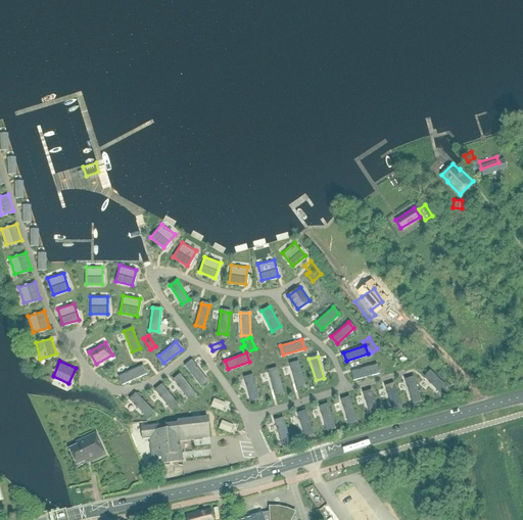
[(199,384),(206,378),(193,361),(186,366),(199,384)]
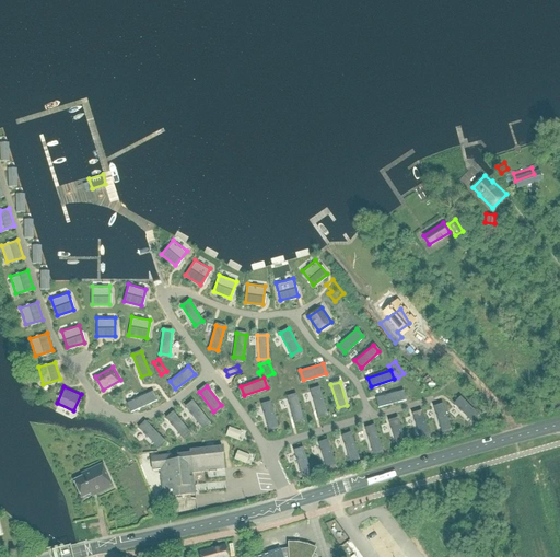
[(319,387),(311,390),(317,414),(327,410),(319,387)]
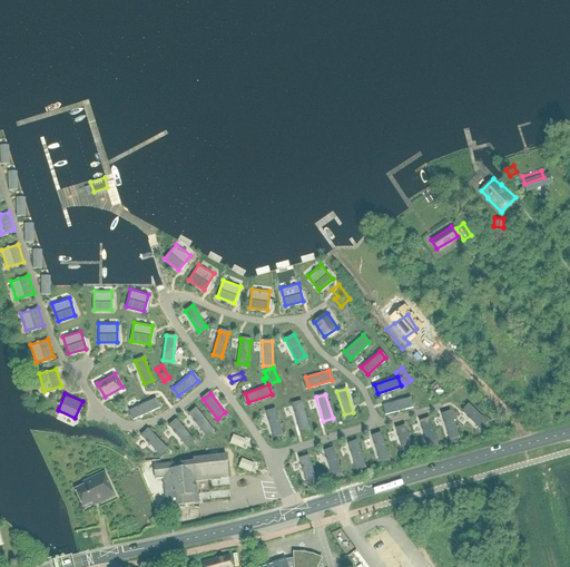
[(411,407),(408,397),(384,403),(387,412),(411,407)]
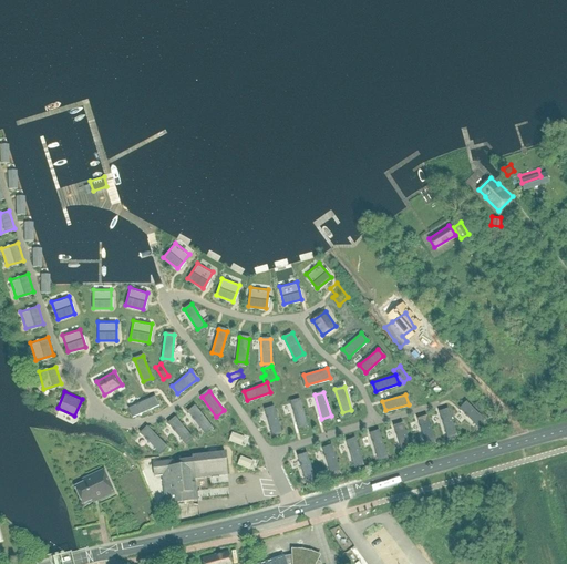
[(135,414),(157,404),(153,396),(131,406),(135,414)]
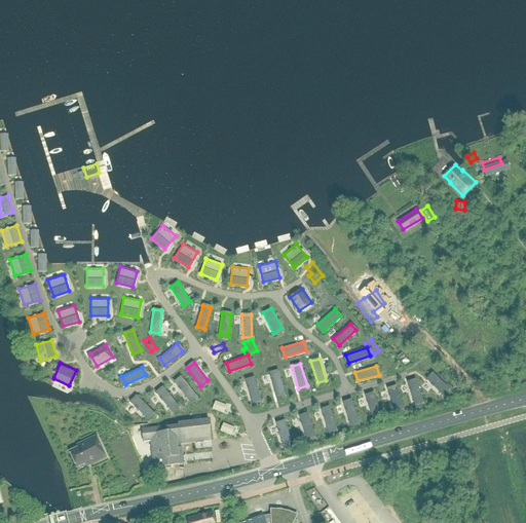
[(269,372),(275,395),(285,391),(278,370),(269,372)]
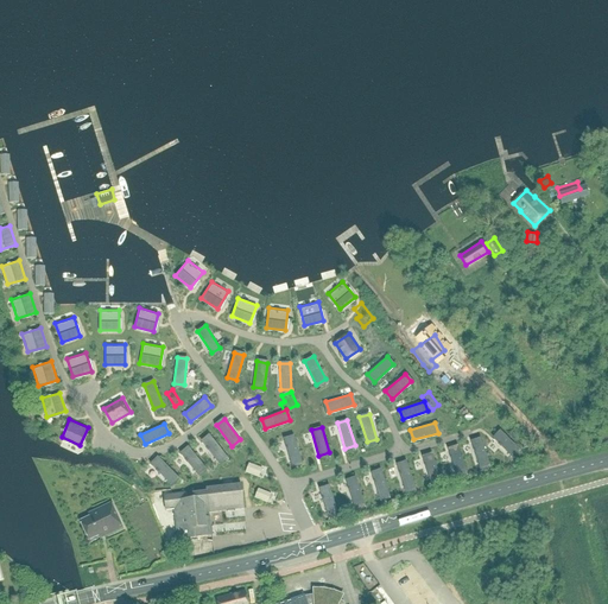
[(519,447),(501,428),(493,437),(512,455),(519,447)]
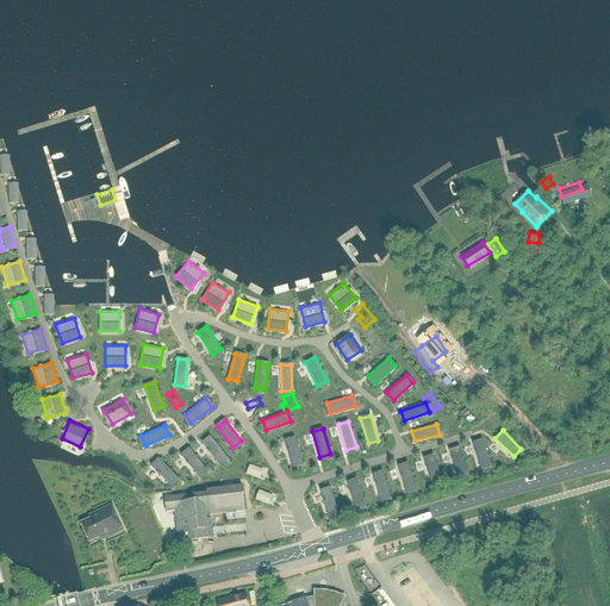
[(203,442),(218,462),(226,456),(211,436),(203,442)]
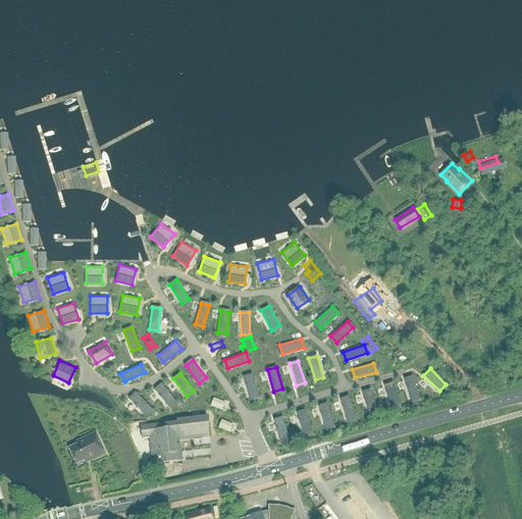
[(250,399),(259,396),(252,374),(244,376),(250,399)]
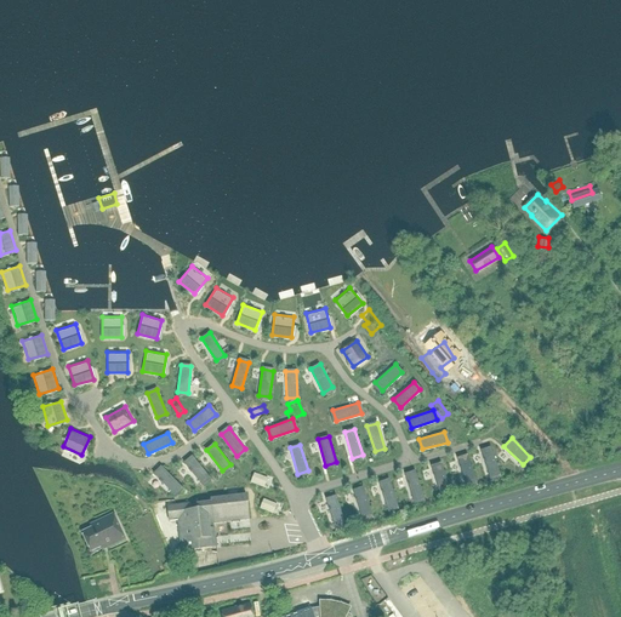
[(489,475),(500,473),(491,447),(482,450),(489,475)]
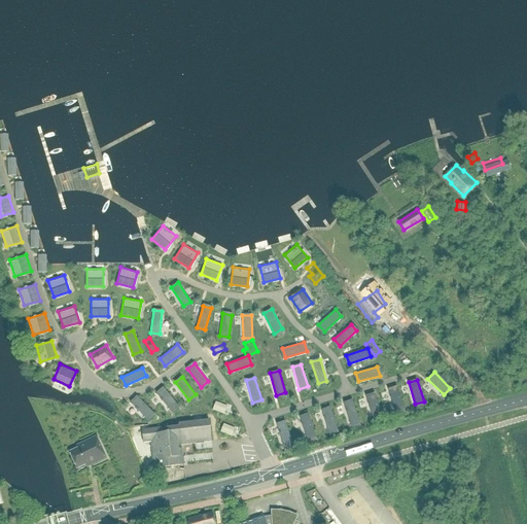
[(403,408),(397,386),(388,389),(395,411),(403,408)]
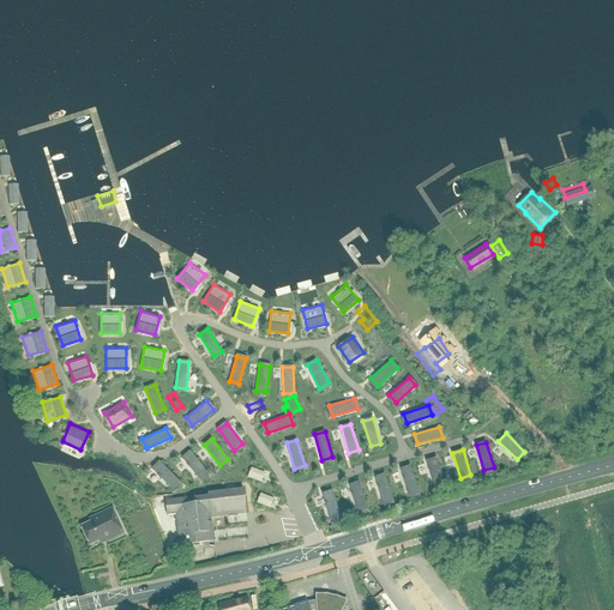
[(199,477),(208,471),(191,451),(182,457),(199,477)]
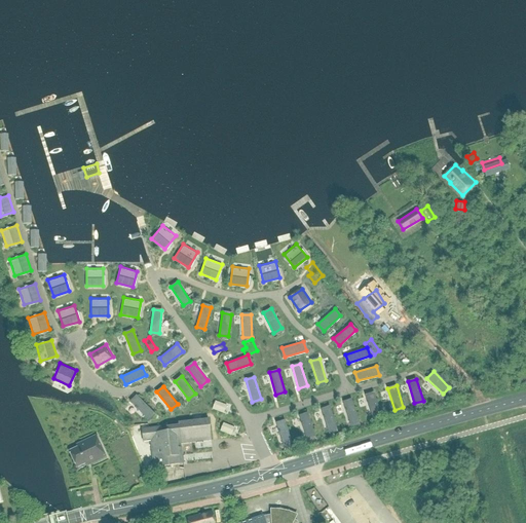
[(374,393),(365,396),(372,416),(381,414),(374,393)]
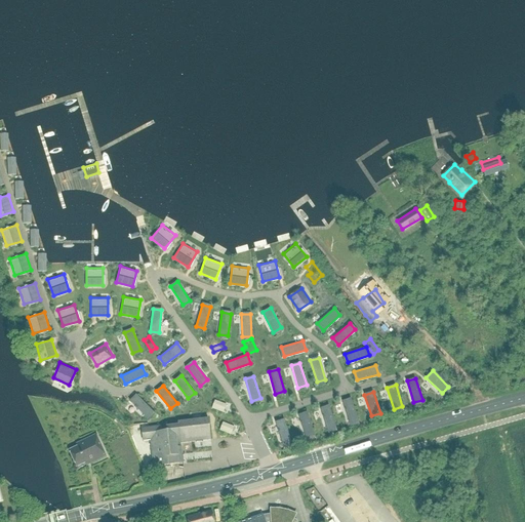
[(137,394),(130,400),(147,416),(153,410),(137,394)]
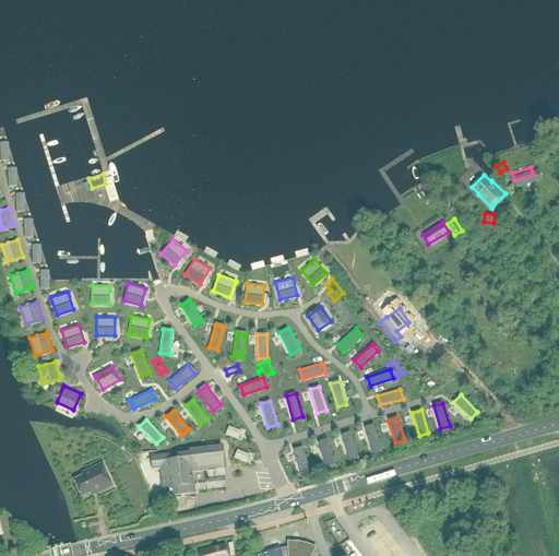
[(228,425),(225,433),(236,437),(238,428),(228,425)]
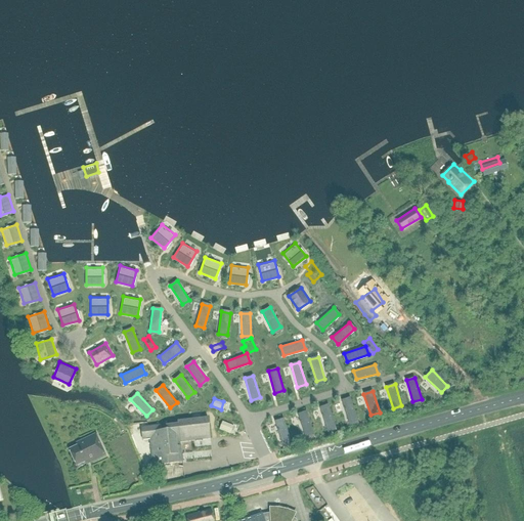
[(349,422),(357,420),(351,398),(342,400),(349,422)]
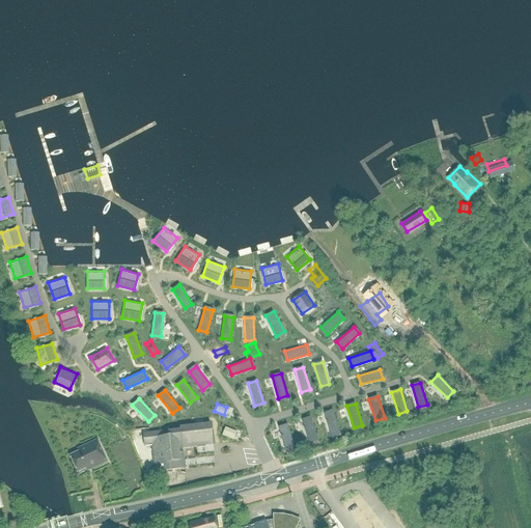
[(333,411),(325,413),(331,435),(340,433),(333,411)]
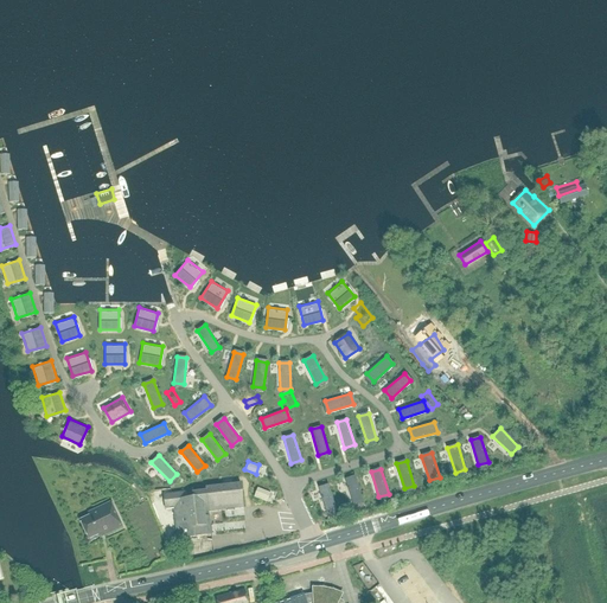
[(345,480),(353,505),(364,501),(356,476),(345,480)]
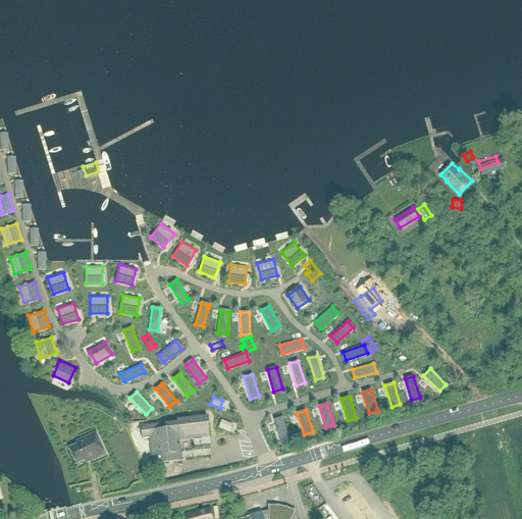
[(208,414),(166,420),(166,421),(142,423),(143,436),(151,435),(154,462),(184,459),(181,443),(180,443),(180,438),(211,434),(208,414)]
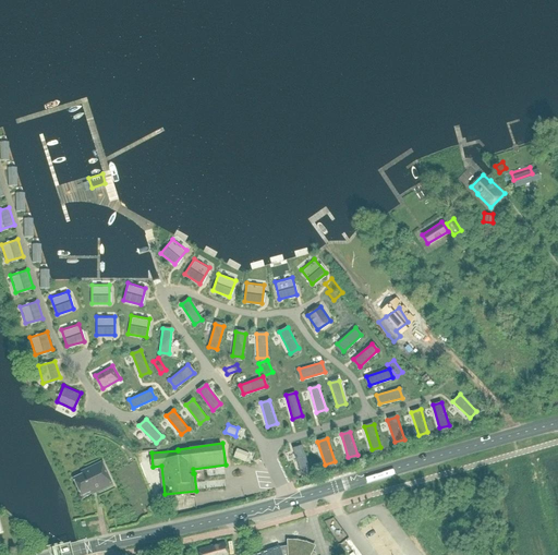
[(310,469),(303,446),(293,449),(301,472),(310,469)]
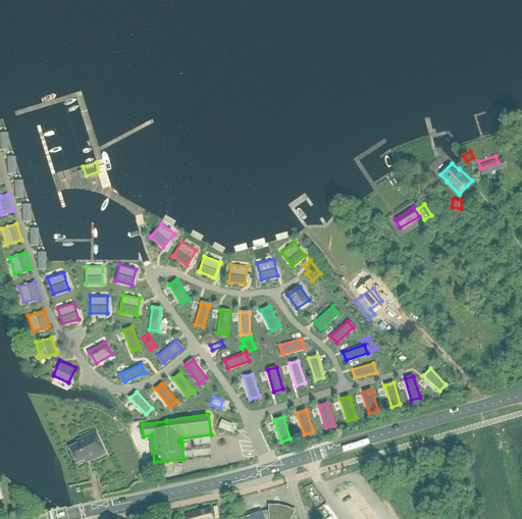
[(227,429),(230,422),(221,418),(218,425),(227,429)]
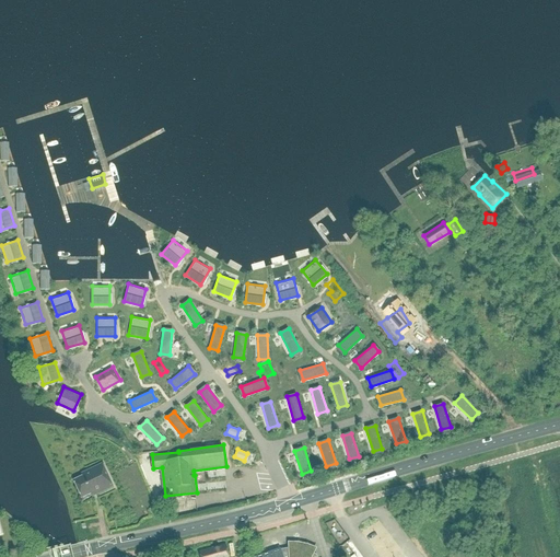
[(143,460),(136,463),(139,472),(147,468),(143,460)]
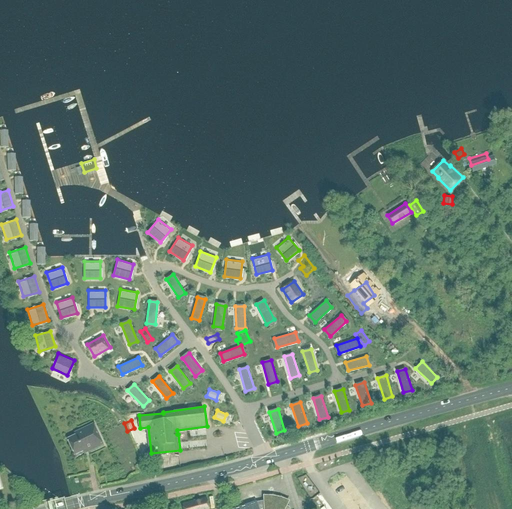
[(81,431),(68,437),(75,453),(88,447),(89,449),(103,442),(94,422),(79,429),(81,431)]
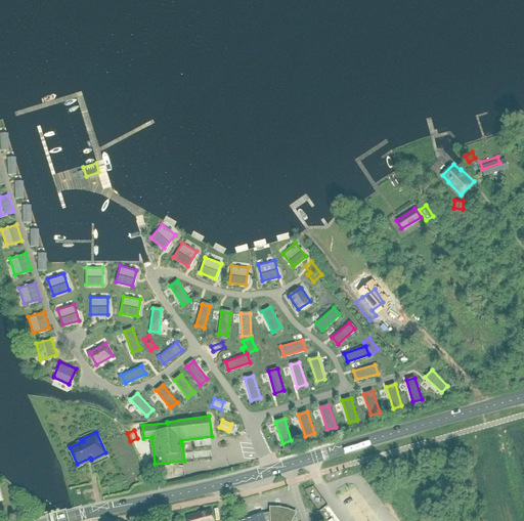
[(263,512),(238,519),(238,520),(297,520),(297,517),(294,515),(296,512),(288,508),(279,506),(270,506),(270,511),(263,512)]
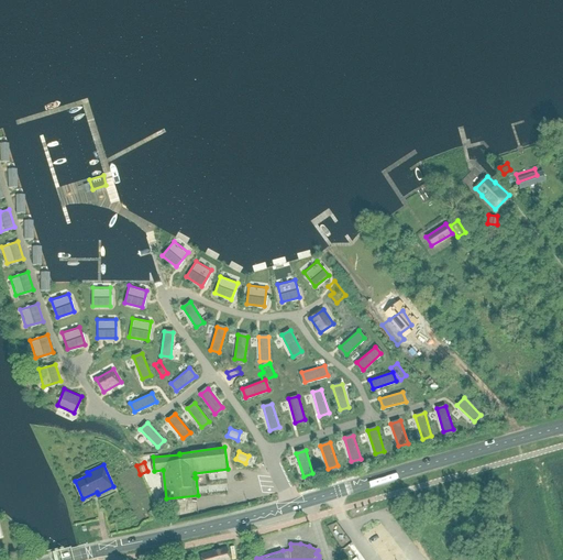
[(231,559),(228,546),(202,553),(203,559),(231,559)]
